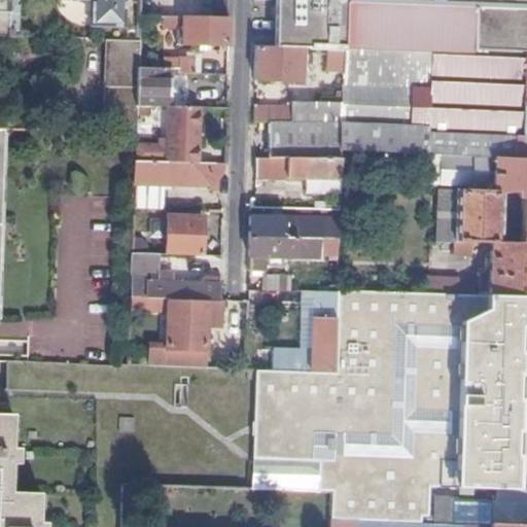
[(0,0),(0,39),(8,40),(8,32),(2,33),(3,13),(9,0),(0,0)]
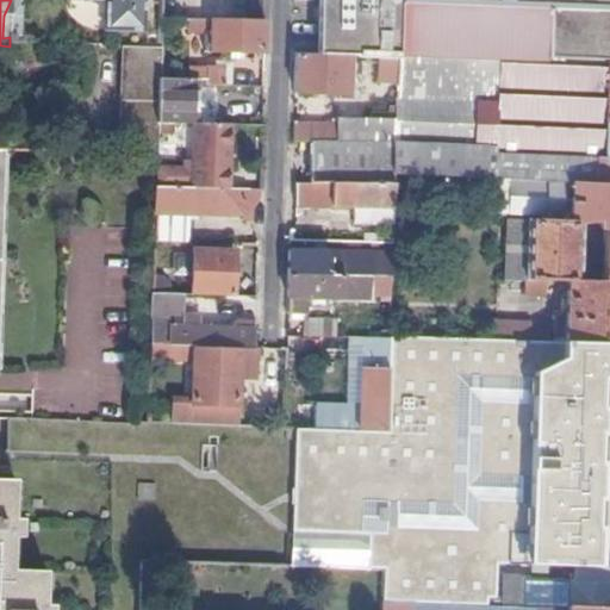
[(67,0),(105,2),(105,31),(144,33),(145,0),(67,0)]
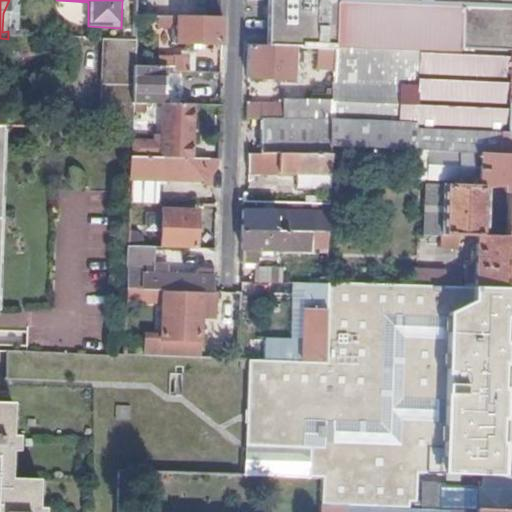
[(337,0),(267,0),(266,47),(295,48),(319,49),(336,49),(336,47),(338,3),(337,0)]
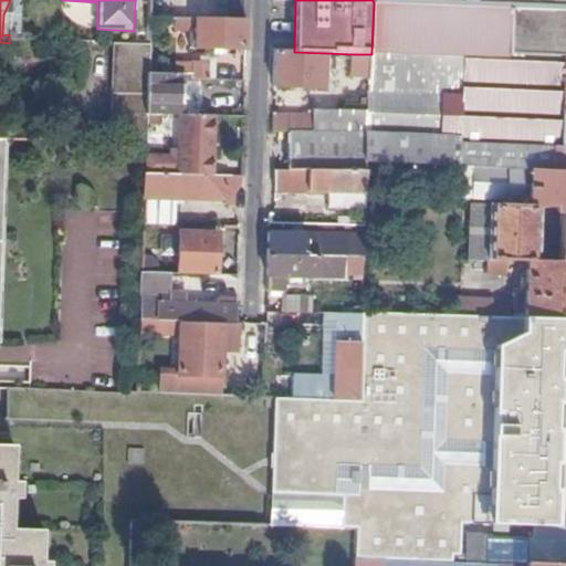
[(565,0),(373,0),(374,3),(565,10),(565,0)]
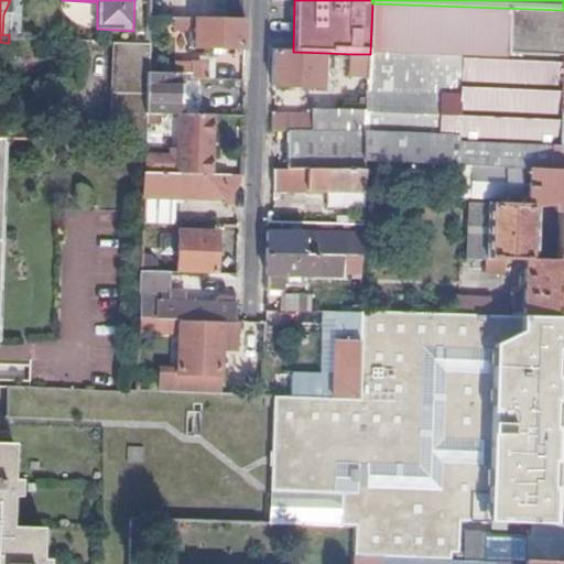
[(563,10),(372,3),(370,52),(563,58),(563,10)]
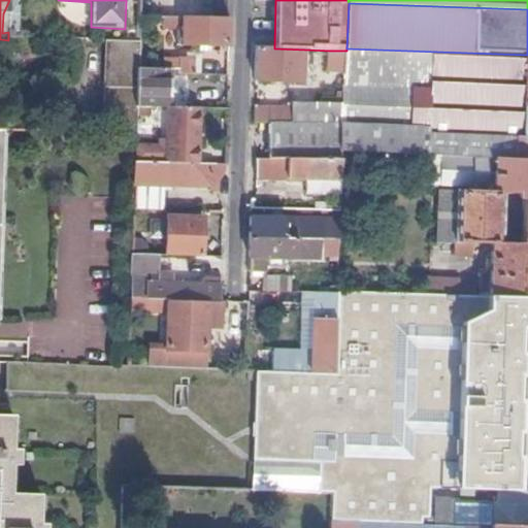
[(140,18),(139,40),(150,40),(150,31),(159,31),(158,19),(140,18)]
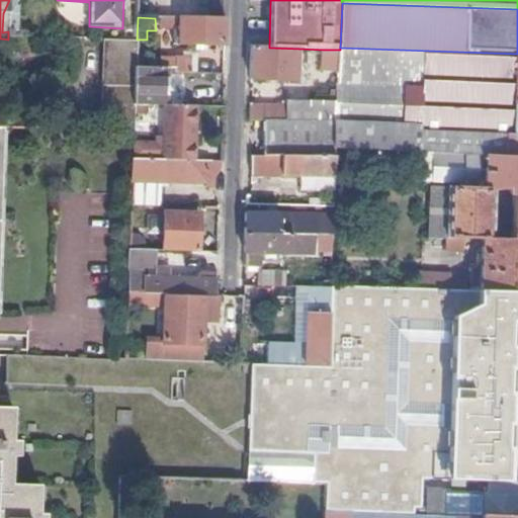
[(226,47),(227,20),(162,18),(162,27),(175,28),(175,45),(226,47)]
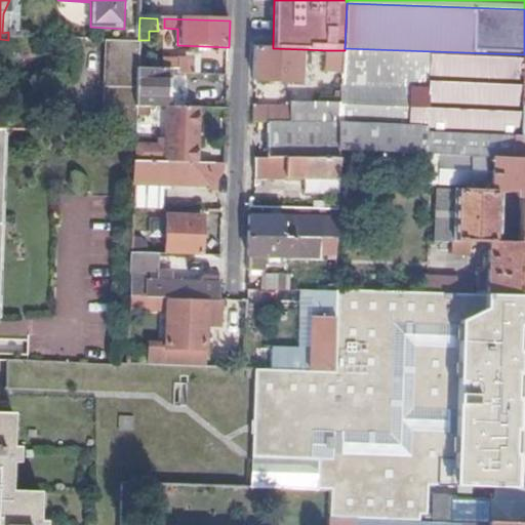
[(107,43),(105,89),(136,89),(137,70),(137,58),(138,44),(107,43)]
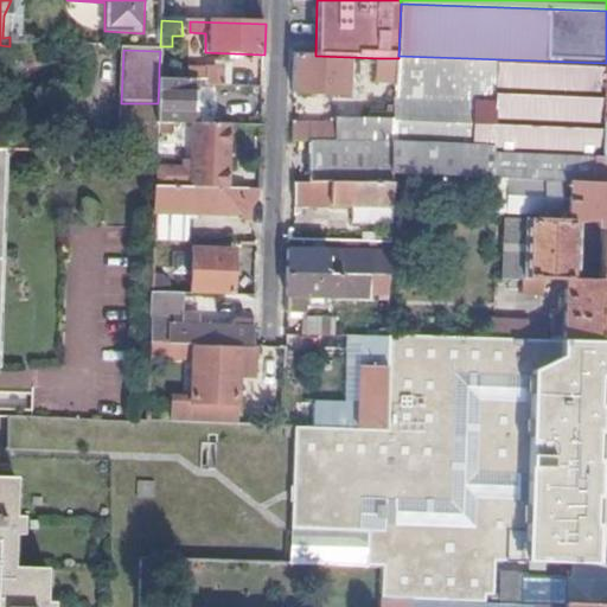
[(350,57),(315,56),(296,56),(294,94),(349,96),(350,57)]
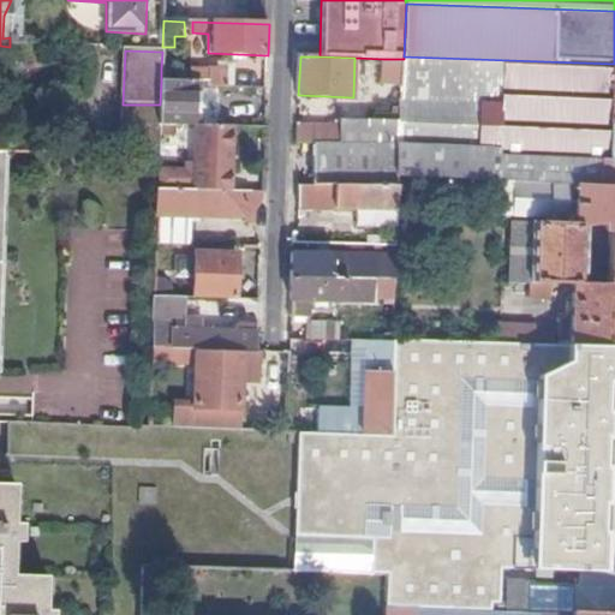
[(614,64),(404,57),(404,59),(404,84),(402,108),(402,121),(400,177),(515,183),(614,186),(614,64)]
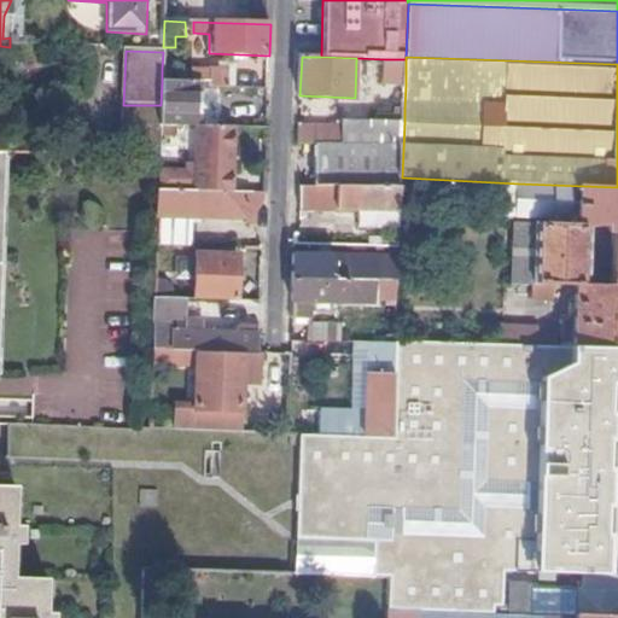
[(406,85),(406,59),(385,59),(384,85),(406,85)]
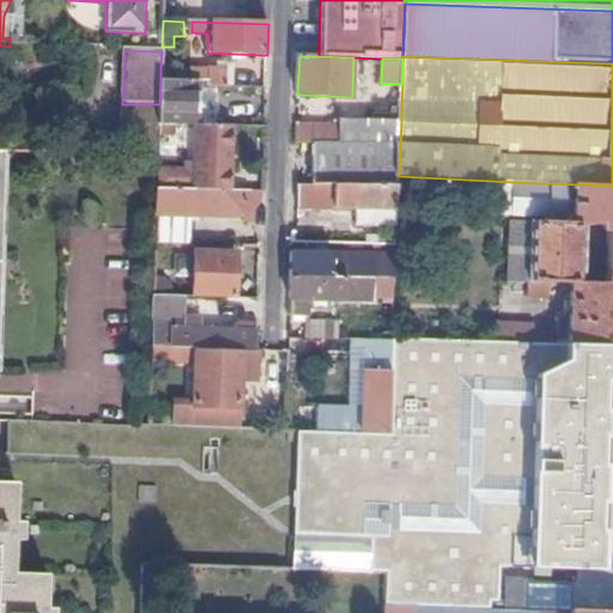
[(207,87),(225,89),(225,72),(207,71),(207,83),(207,87)]
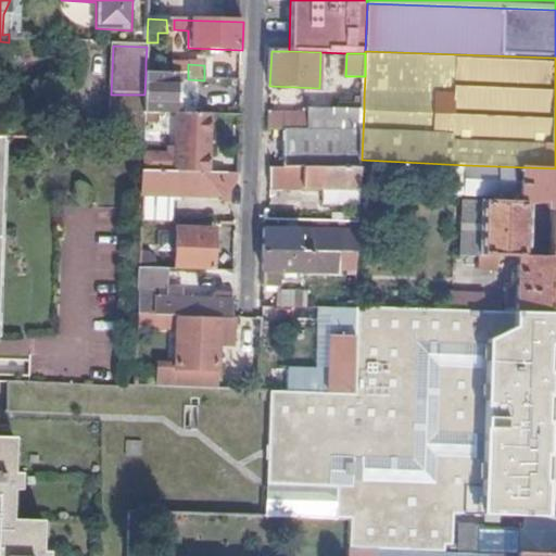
[(146,74),(144,95),(144,112),(177,113),(179,113),(180,75),(153,74),(146,74)]
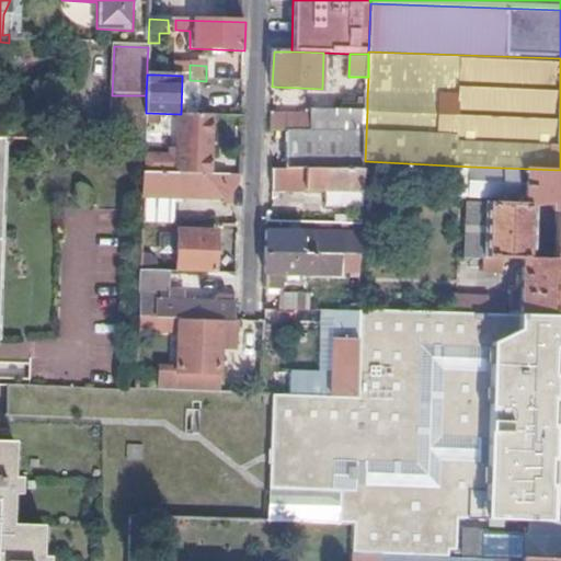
[(112,95),(111,141),(145,142),(146,113),(146,95),(112,95)]
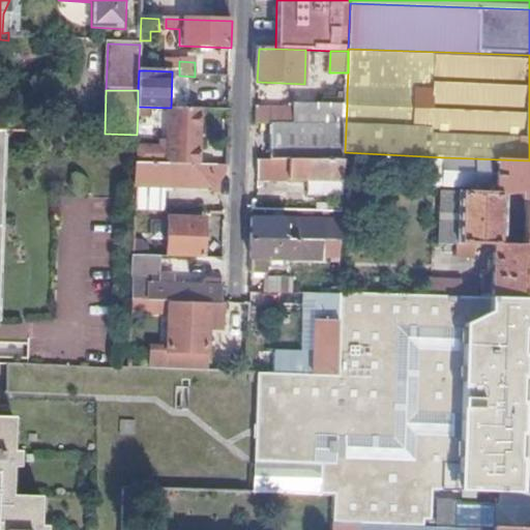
[(324,105),(347,105),(347,93),(340,93),(340,99),(324,99),(324,105)]
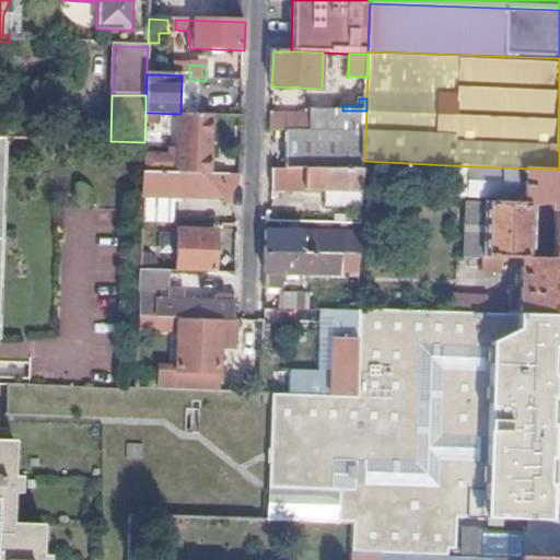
[(364,171),(364,161),(366,111),(342,111),(312,111),(312,114),(271,114),(270,131),(287,131),(286,167),(364,171)]
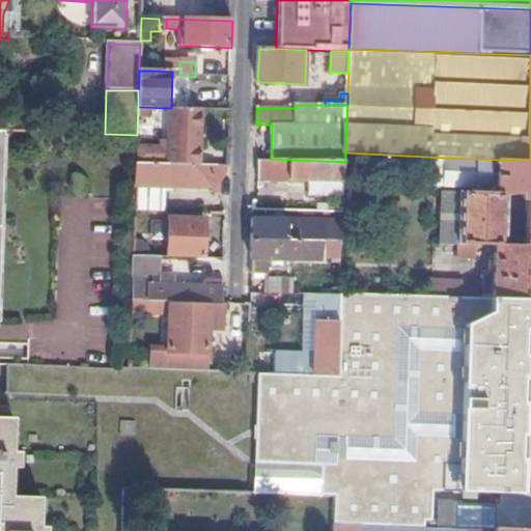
[(169,108),(168,165),(199,165),(201,109),(171,108),(169,108)]
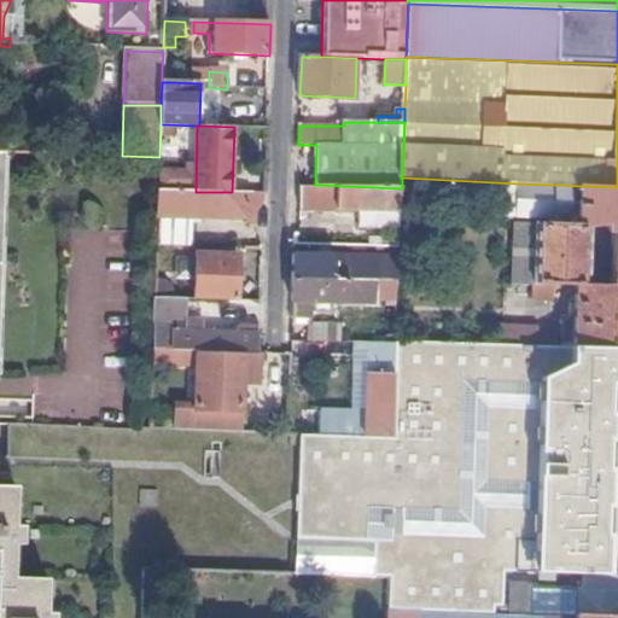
[(563,345),(617,345),(617,187),(518,184),(518,217),(577,220),(577,223),(516,222),(514,283),(575,285),(575,318),(563,318),(563,345)]
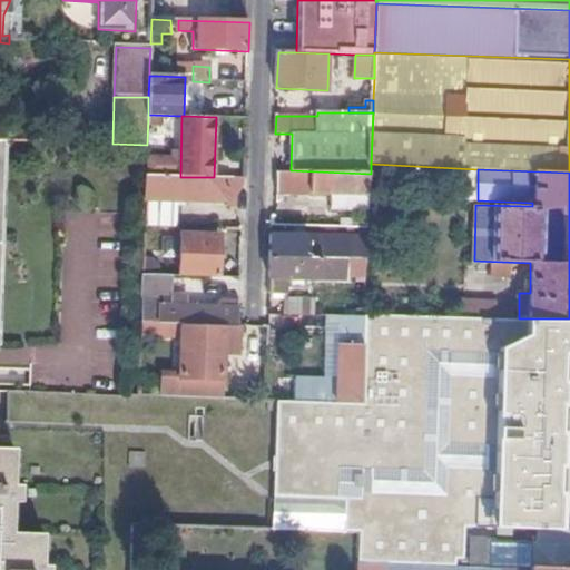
[(370,212),(371,174),(291,170),(279,170),(279,192),(331,193),(347,194),(347,206),(349,210),(370,212)]
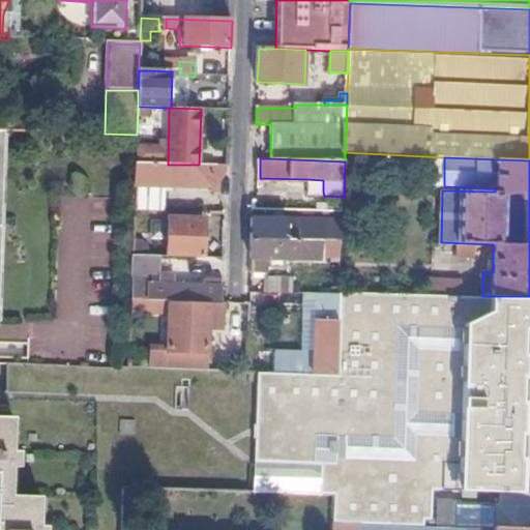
[(168,165),(136,165),(134,210),(164,211),(166,186),(211,186),(211,194),(219,194),(221,182),(222,179),(227,174),(227,166),(199,165),(168,165)]
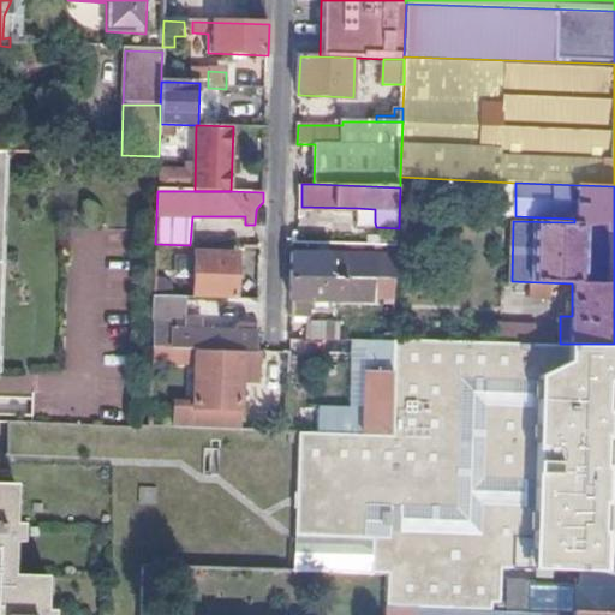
[(356,221),(375,222),(375,209),(357,208),(356,221)]
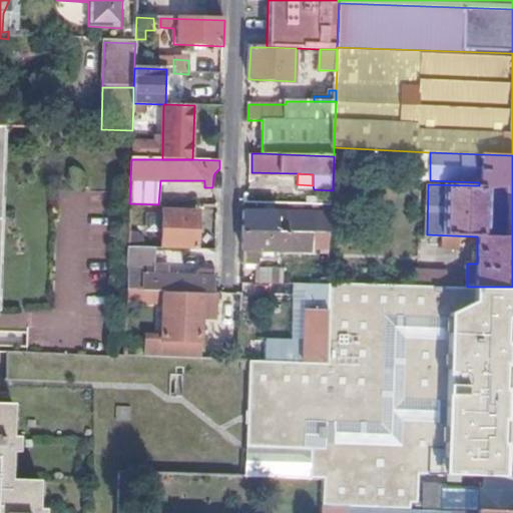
[(161,248),(196,249),(197,211),(162,210),(161,248)]
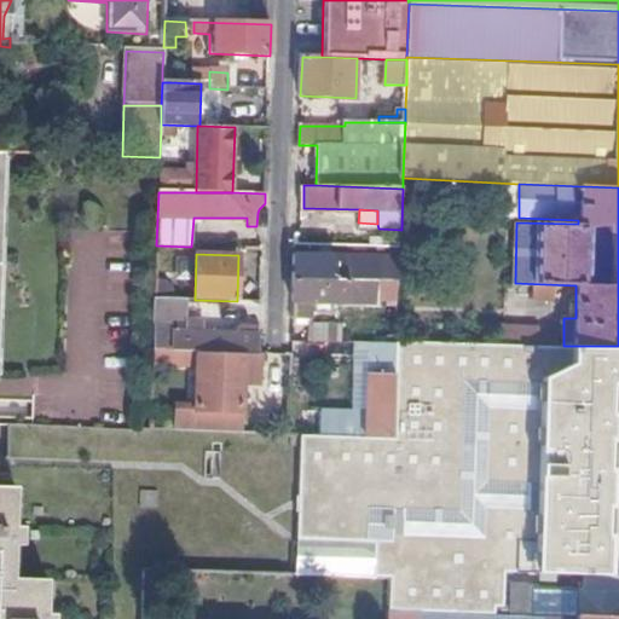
[(358,281),(399,283),(399,282),(399,271),(379,270),(379,258),(295,255),(294,278),(358,281)]
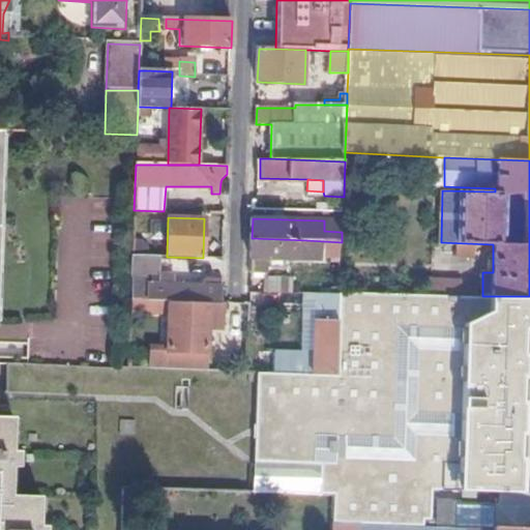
[(342,241),(342,242),(355,243),(355,224),(343,224),(342,232),(342,241)]
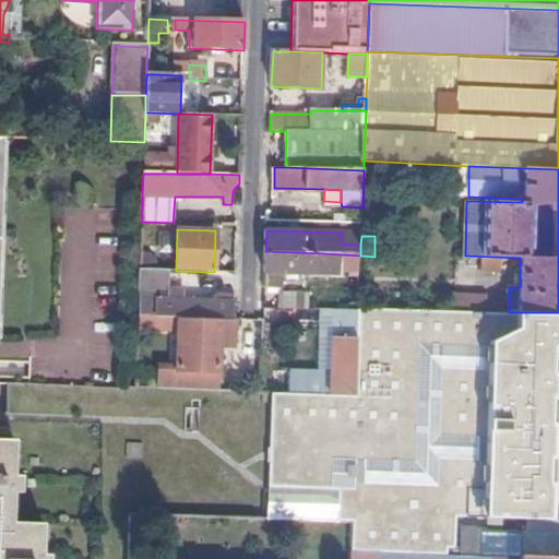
[(323,253),(265,251),(264,285),(276,286),(276,274),(288,274),(288,280),(298,281),(298,274),(316,274),(316,272),(322,273),(323,253)]
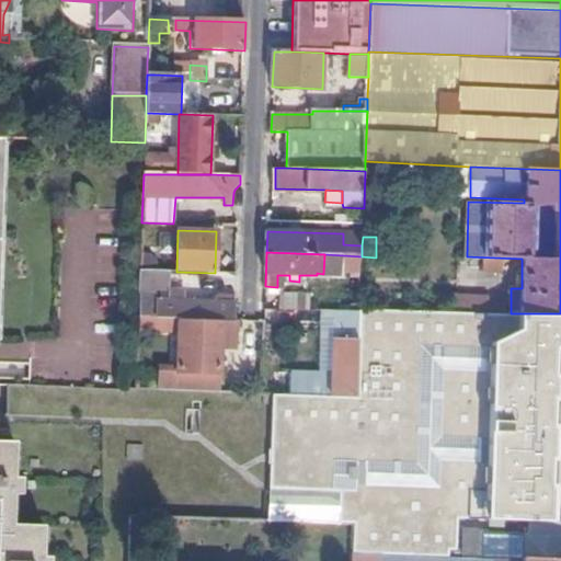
[(140,271),(139,294),(150,295),(150,288),(161,287),(161,272),(140,271)]
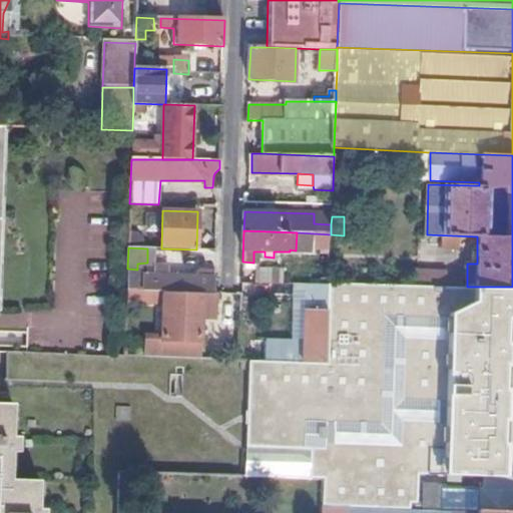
[(213,260),(213,250),(200,250),(200,260),(213,260)]
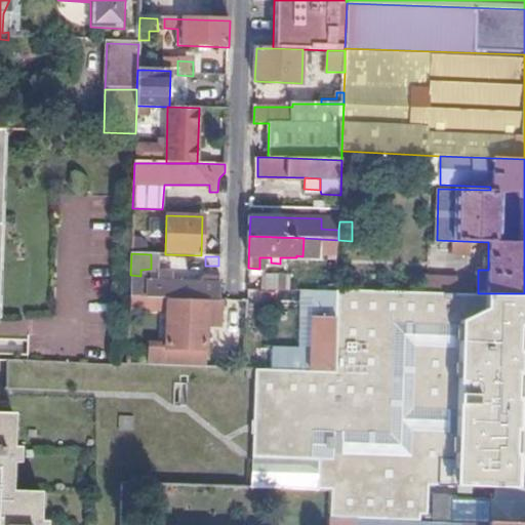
[(261,288),(284,289),(285,275),(261,274),(261,288)]
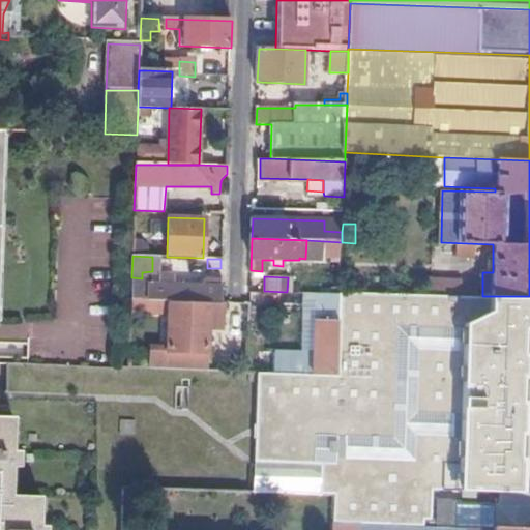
[(142,293),(141,300),(222,302),(222,286),(206,285),(159,284),(159,277),(152,277),(152,282),(149,283),(149,293),(142,293)]
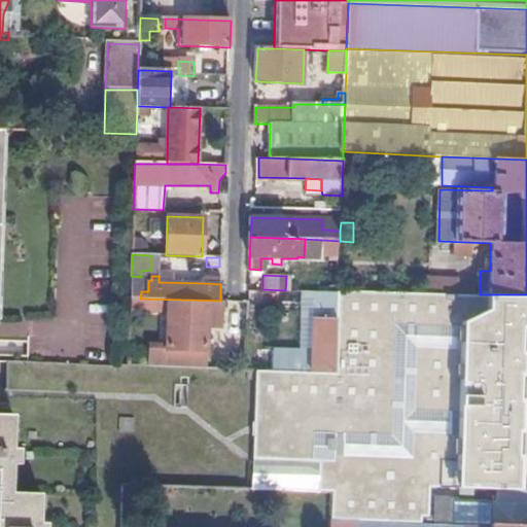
[(435,293),(475,294),(473,286),(461,286),(461,284),(435,284),(435,293)]
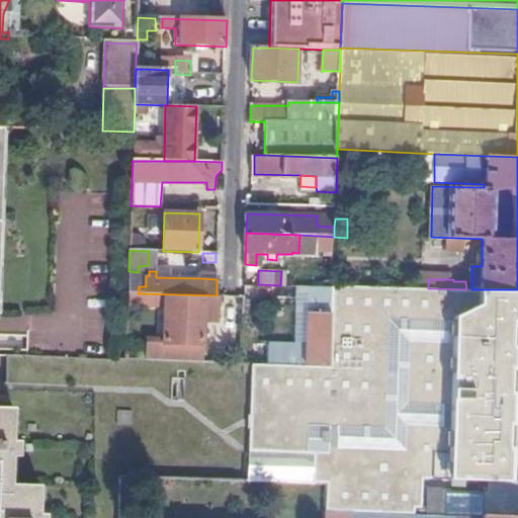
[(517,323),(517,289),(471,289),(466,289),(428,288),(332,286),(332,288),(329,367),(307,366),(298,366),(280,365),(250,364),(247,450),(292,452),(308,437),(309,426),(377,428),(385,422),(391,321),(461,323),(461,318),(468,318),(468,324),(497,324),(499,322),(517,323)]
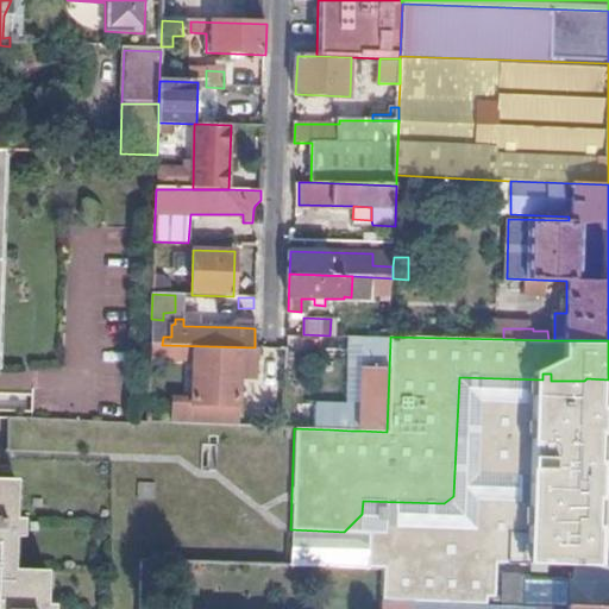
[(362,338),(360,431),(387,432),(390,339),(362,338)]
